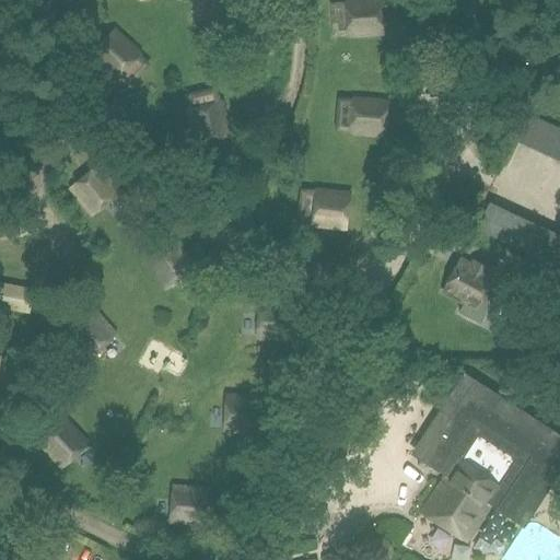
[(245,22),(244,0),(207,0),(208,23),(245,22)]
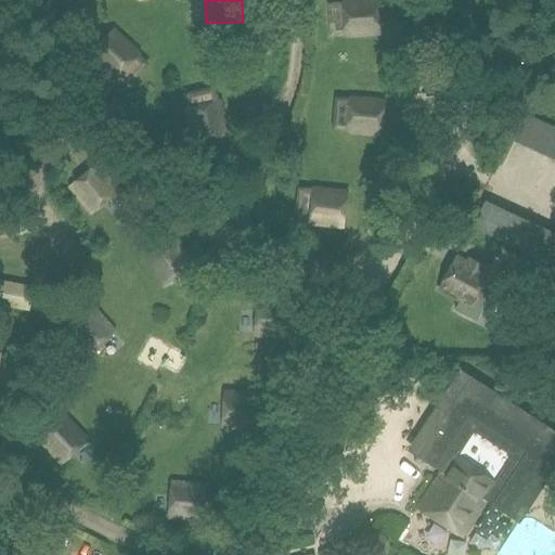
[(377,0),(341,0),(344,38),(381,36),(377,0)]
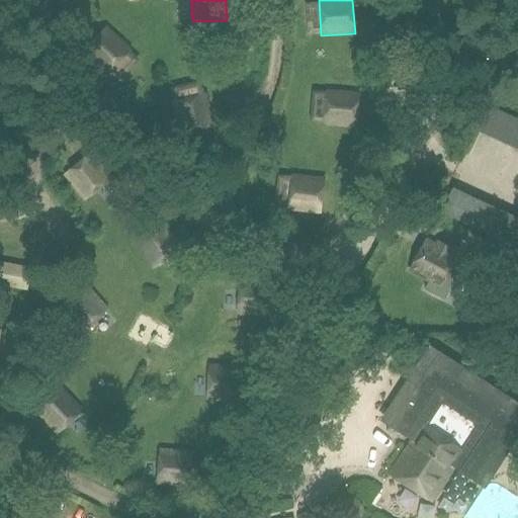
[(133,49),(107,25),(82,52),(105,76),(133,49)]
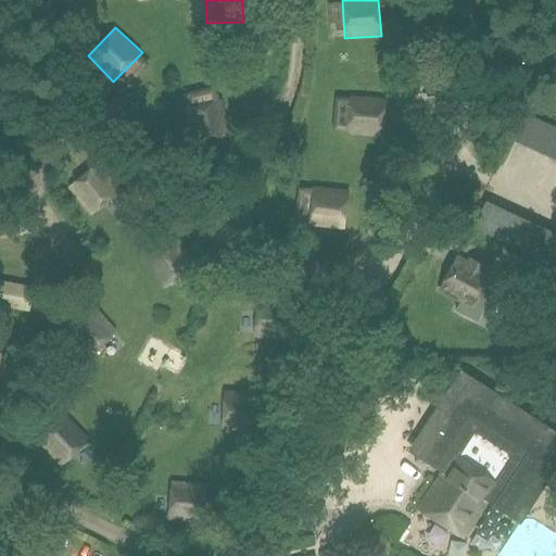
[(386,99),(350,96),(346,135),(382,138),(386,99)]
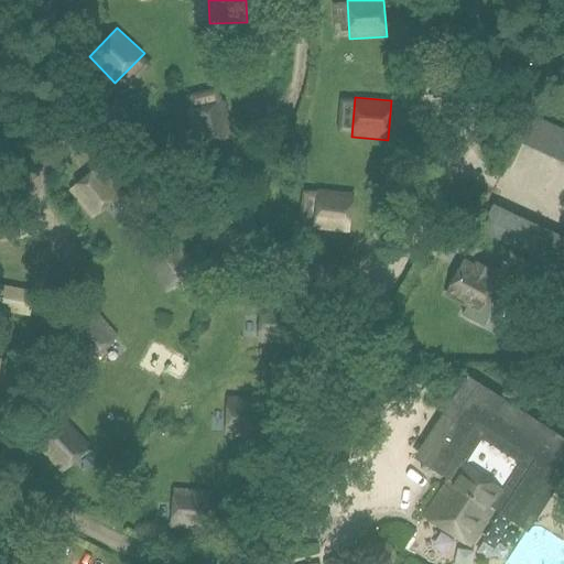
[(234,137),(225,101),(186,110),(194,144),(234,137)]
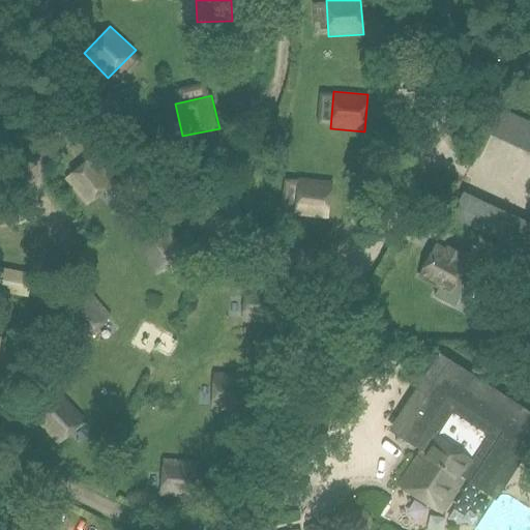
[(529,123),(502,111),(492,134),(529,151),(529,123)]
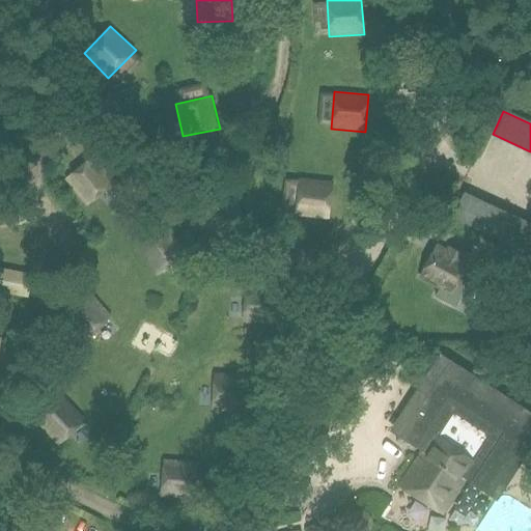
[(64,178),(86,206),(116,183),(93,156),(64,178)]
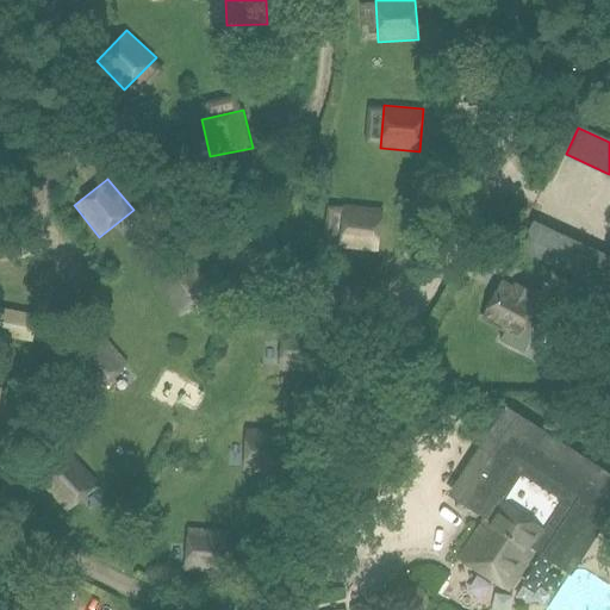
[(383,210),(342,205),(337,247),(377,251),(383,210)]
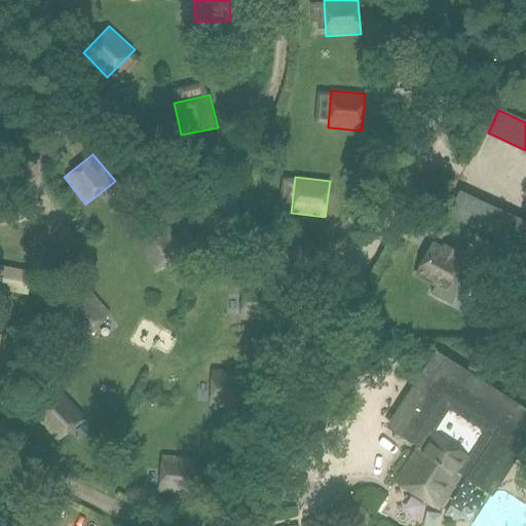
[(525,250),(525,222),(460,192),(450,215),(525,250)]
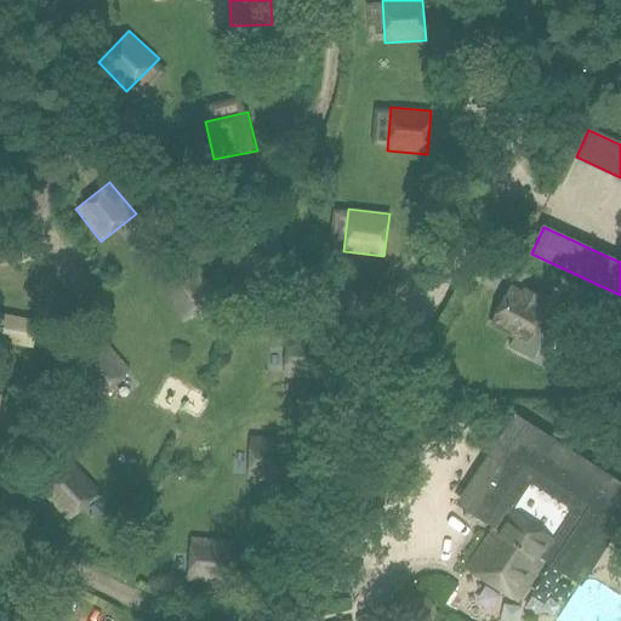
[(200,267),(161,288),(182,323),(220,301),(200,267)]
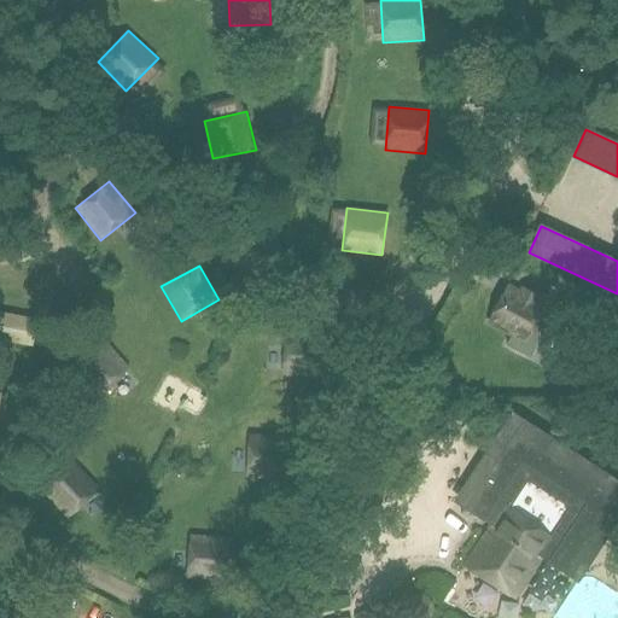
[(541,295),(540,297),(538,299),(524,291),(522,295),(509,287),(490,324),(513,336),(507,345),(530,357),(544,332),(534,326),(548,298),(541,295)]
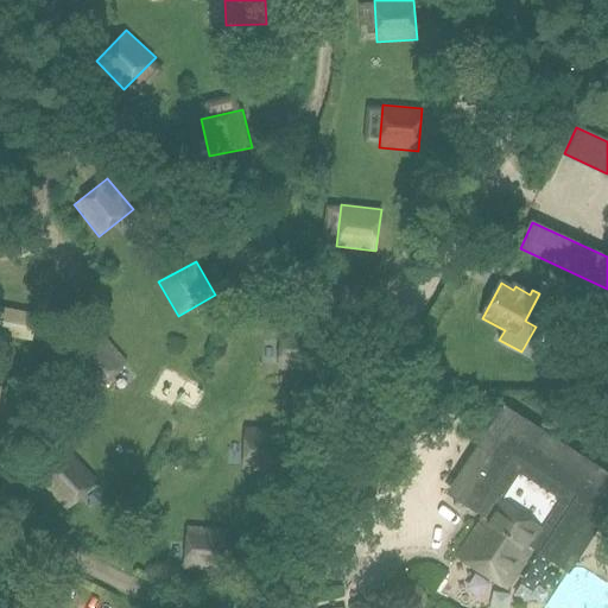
[(0,305),(0,334),(32,340),(38,314),(0,305)]
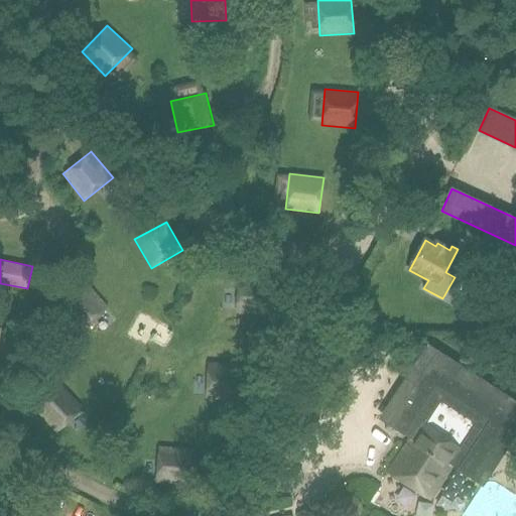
[(238,277),(235,313),(269,316),(272,280),(238,277)]
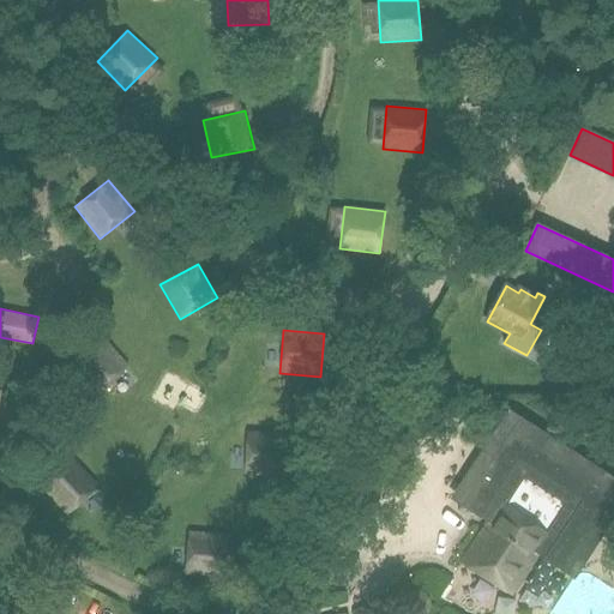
[(131,366),(104,336),(72,363),(96,393),(131,366)]
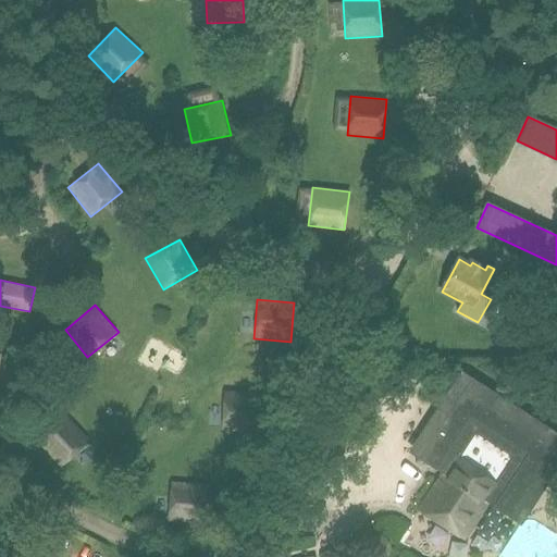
[(556,447),(462,388),(418,459),(435,471),(436,469),(443,473),(420,510),(465,537),(487,502),(494,506),(493,507),(511,519),(556,447)]
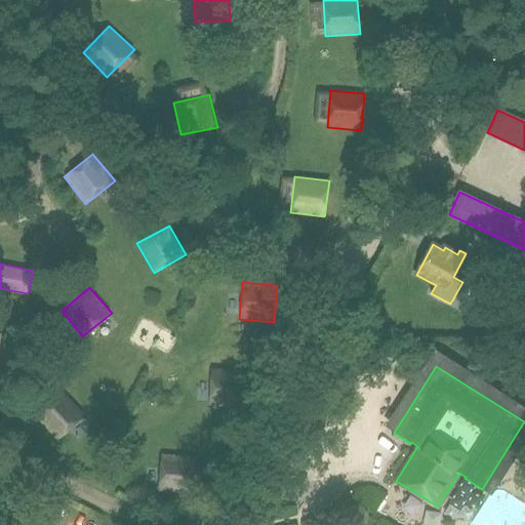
[(246,372),(210,368),(208,405),(242,408),(246,372)]
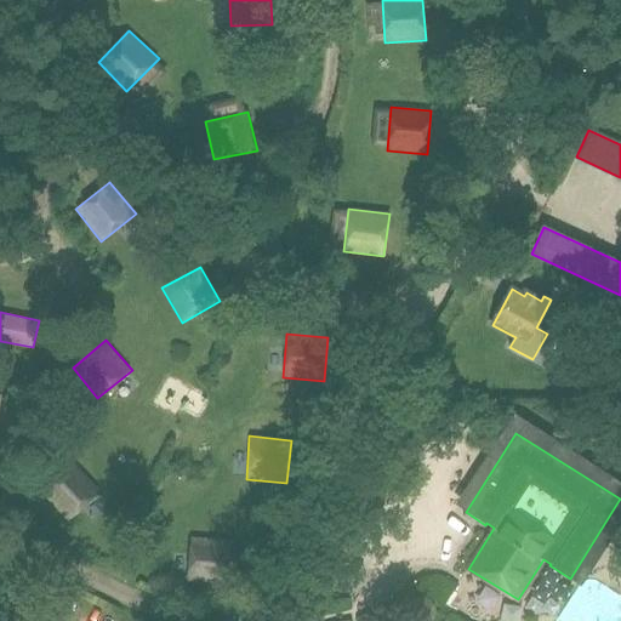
[(101,490),(73,461),(41,491),(66,522),(101,490)]
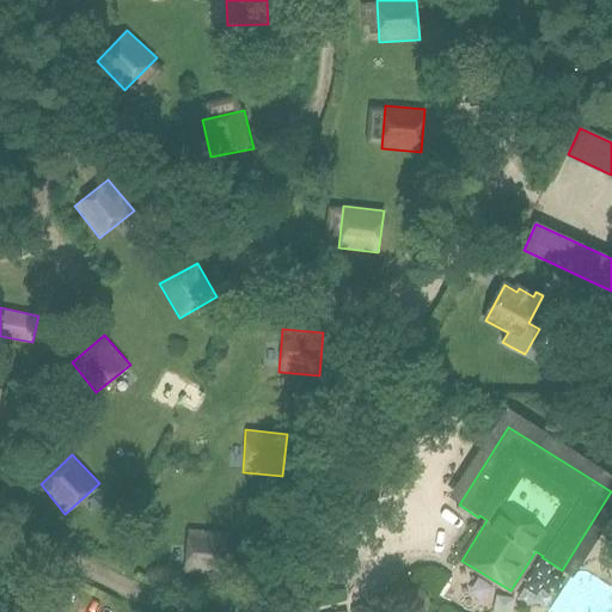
[(225,575),(228,533),(187,530),(183,571),(225,575)]
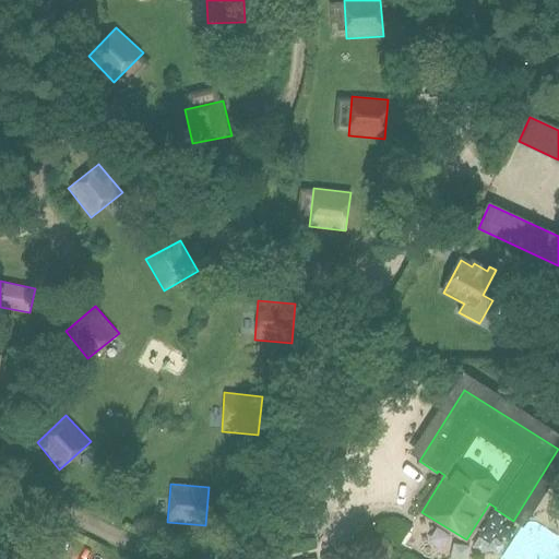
[(370,558),(388,558),(391,557),(392,551),(391,546),(387,542),(381,539),(376,539),(371,543),(368,548),(368,554),(369,558),(370,558)]
